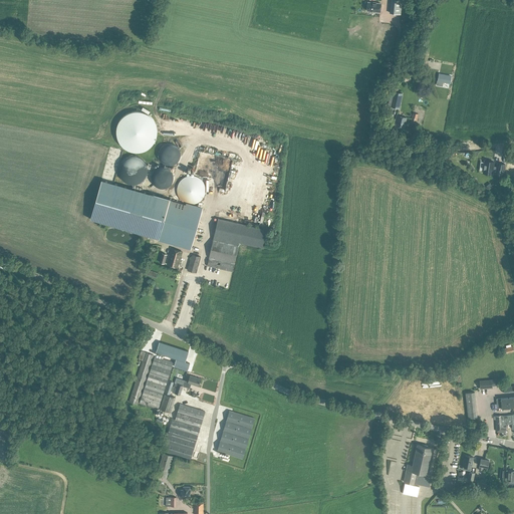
[(391,0),(391,13),(401,14),(401,0),(391,0)]
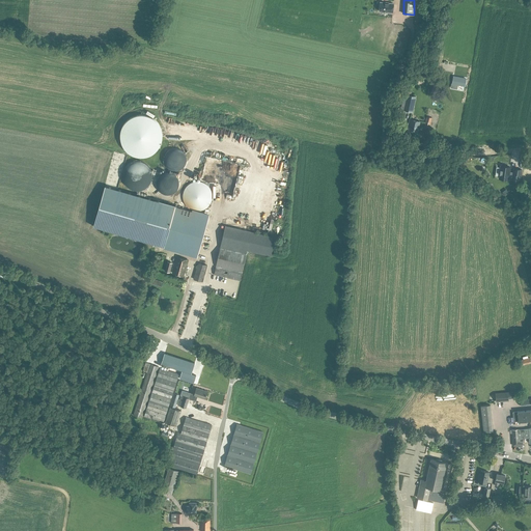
[(380,11),(393,12),(393,4),(381,2),(380,11)]
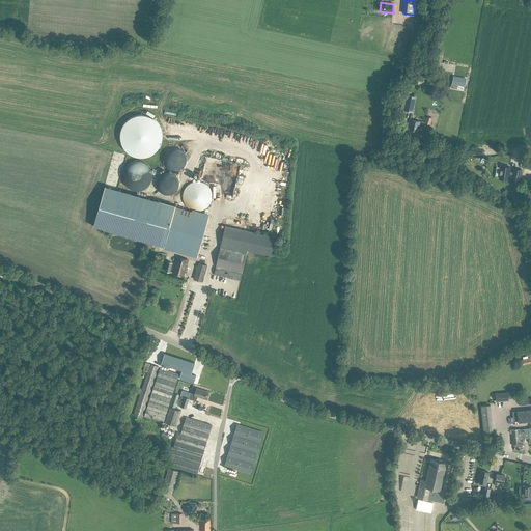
[(459,90),(464,91),(465,84),(453,82),(452,89),(451,93),(455,93),(456,90),(458,90),(459,91),(459,90)]
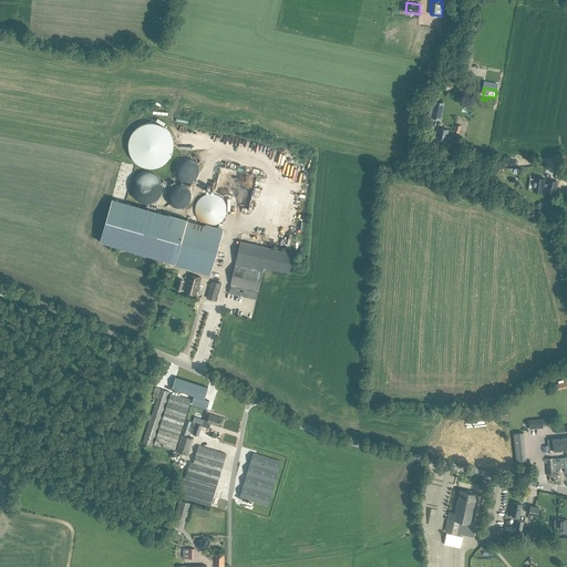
[(441,120),(444,103),(434,101),(431,117),(441,120)]
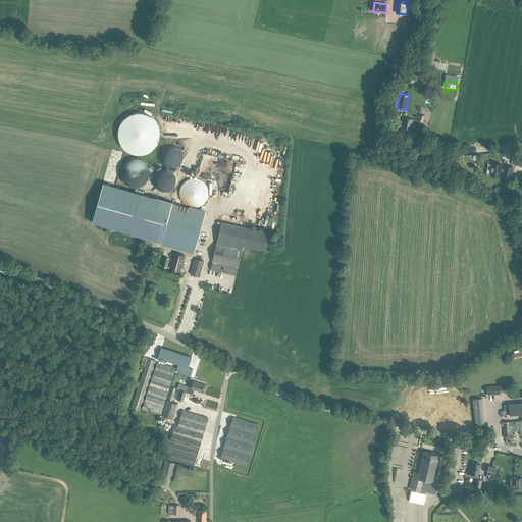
[(113,132),(113,136),(113,140),(114,143),(116,147),(118,150),(121,152),(125,154),(129,155),(134,156),(137,155),(141,154),(145,152),(148,150),(150,147),(152,143),(153,140),(154,136),(153,132),(152,127),(150,124),(148,121),(145,118),(141,116),(137,115),(134,115),(129,115),(125,116),(121,118),(118,121),(116,124),(114,127),(113,132)]
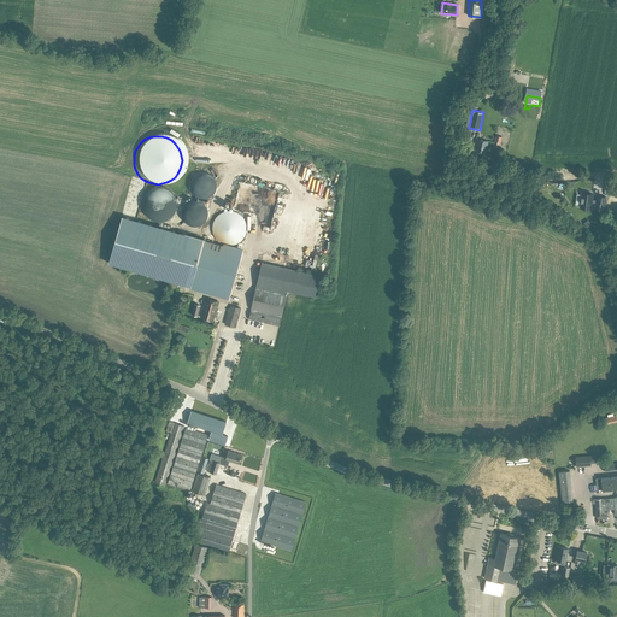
[(475,151),(485,153),(488,141),(476,139),(475,144),(476,145),(475,151)]
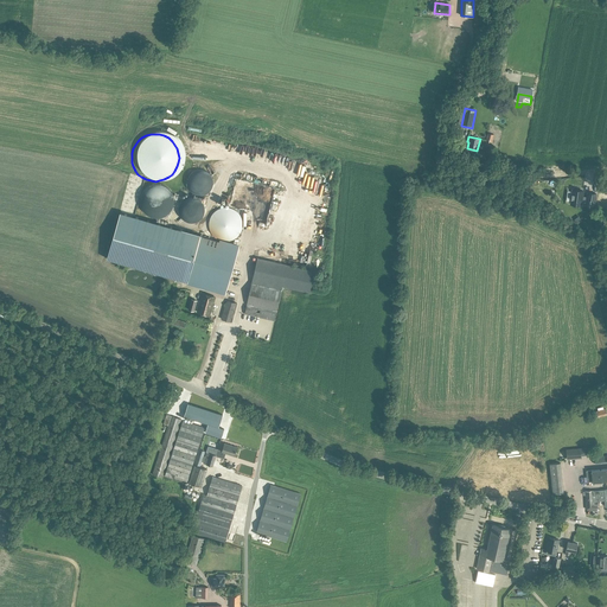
[(212,185),(212,181),(212,179),(211,176),(209,173),(206,171),(204,170),(200,170),(197,170),(193,171),(191,173),(189,176),(187,179),(187,181),(187,185),(189,189),(191,191),(193,193),(197,195),(200,195),(204,195),(206,193),(209,191),(211,189),(212,185)]
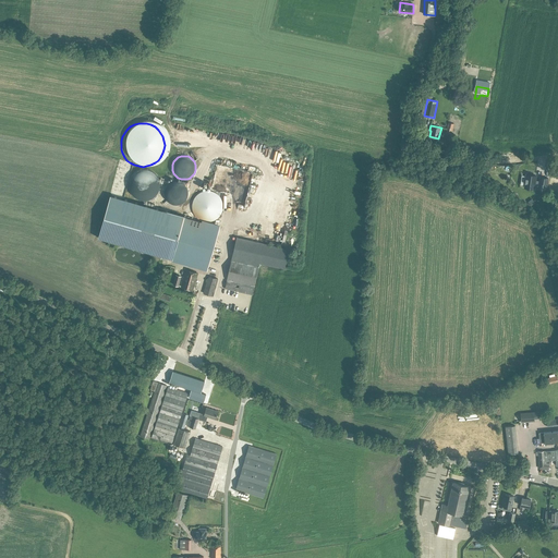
[(159,187),(159,184),(159,181),(158,178),(156,174),(154,172),(150,170),(147,169),(144,169),(141,169),(137,170),(134,172),(132,174),(131,178),(129,181),(129,184),(129,187),(130,191),(132,194),(134,196),(137,198),(141,199),(144,199),(147,199),(150,198),(154,196),(156,194),(158,191),(159,187)]
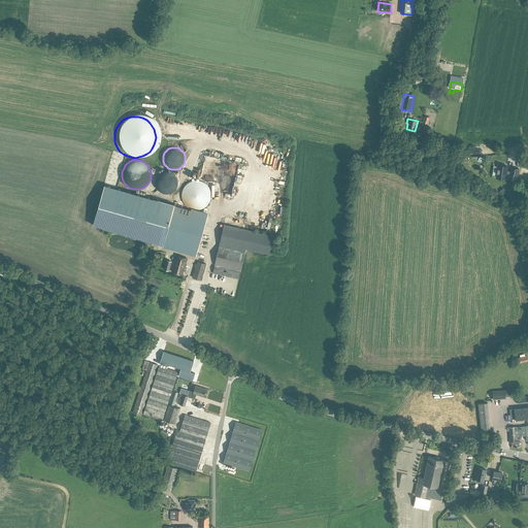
[(509,176),(509,171),(507,171),(508,166),(497,164),(496,177),(506,179),(506,176),(509,176)]
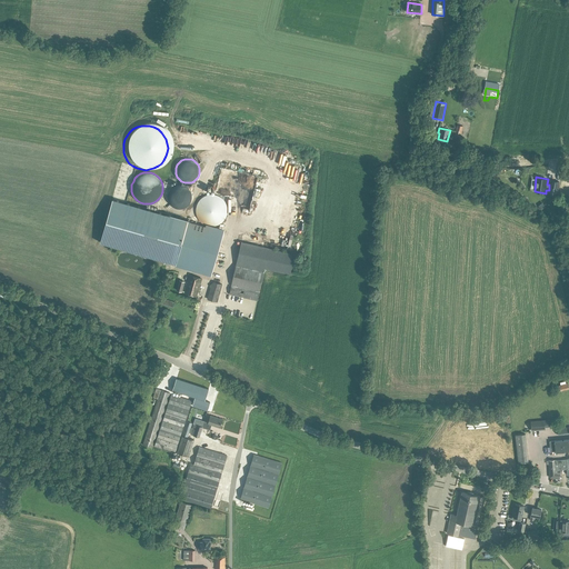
[(558,195),(559,181),(550,180),(549,185),(549,190),(548,193),(558,195)]
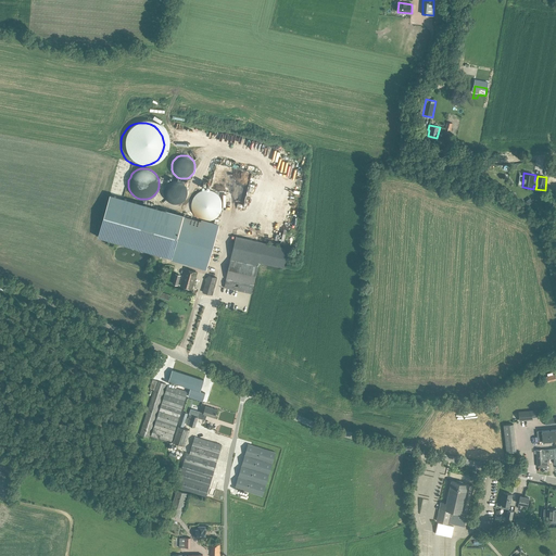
[(187,196),(187,192),(187,189),(186,187),(184,184),(181,182),(178,181),(176,180),(173,181),(169,182),(167,184),(165,187),(164,189),(164,192),(164,196),(165,199),(167,201),(169,203),(173,204),(176,204),(179,204),(181,203),(185,201),(186,199),(187,196)]
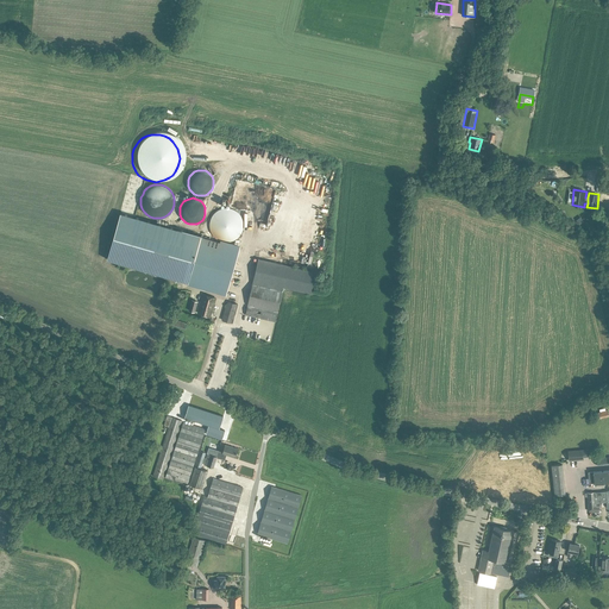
[(237,211),(234,211),(232,209),(231,208),(228,208),(226,208),(224,208),(221,208),(220,209),(218,211),(215,212),(214,213),(213,215),(212,217),(211,219),(211,221),(209,223),(209,225),(209,227),(211,230),(211,232),(212,233),(213,236),(214,237),(217,238),(218,239),(220,240),(221,242),(224,242),(226,242),(228,242),(231,242),(232,242),(234,240),(237,239),(238,238),(239,236),(240,234),(242,232),(243,231),(244,228),(244,226),(244,224),(244,221),(243,220),(242,218),(240,215),(239,214),(238,212),(237,211)]
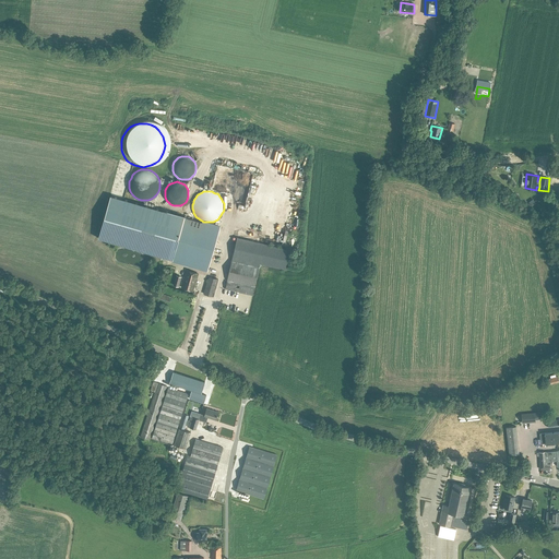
[(185,216),(110,195),(98,238),(173,259),(185,218),(185,216)]
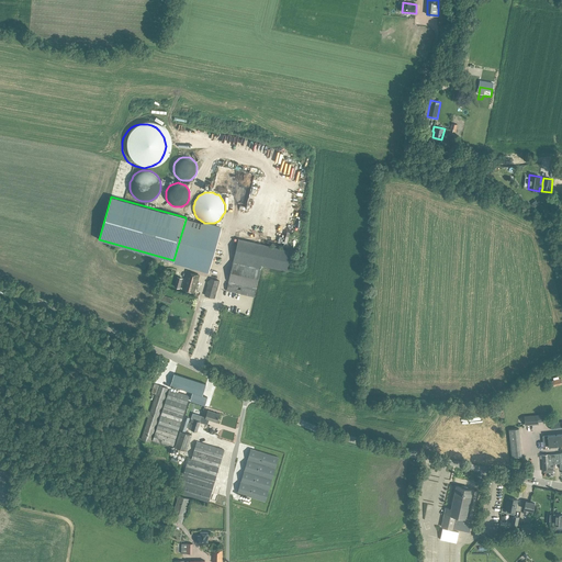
[(273,205),(265,215),(272,223),(281,213),(273,205)]
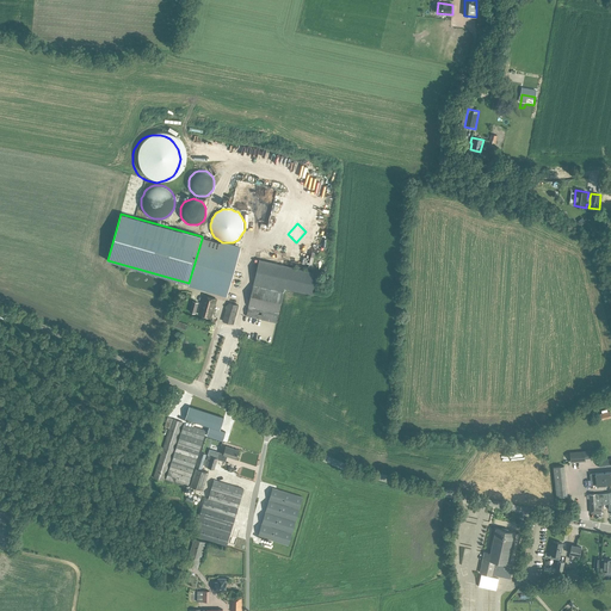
[(189,283),(189,284),(227,295),(240,250),(202,239),(189,283)]
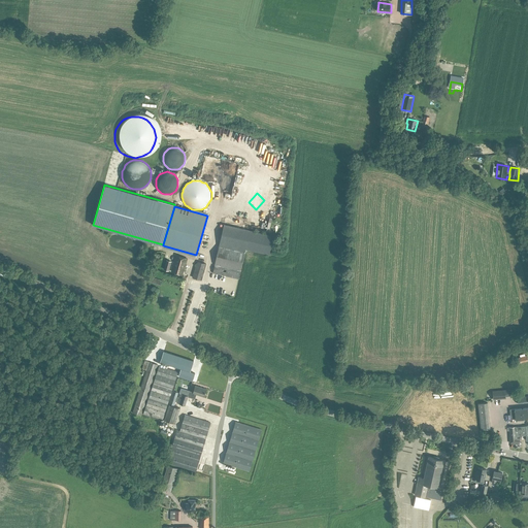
[(224,224),(213,267),(212,273),(239,278),(245,250),(271,255),(275,236),(224,224)]
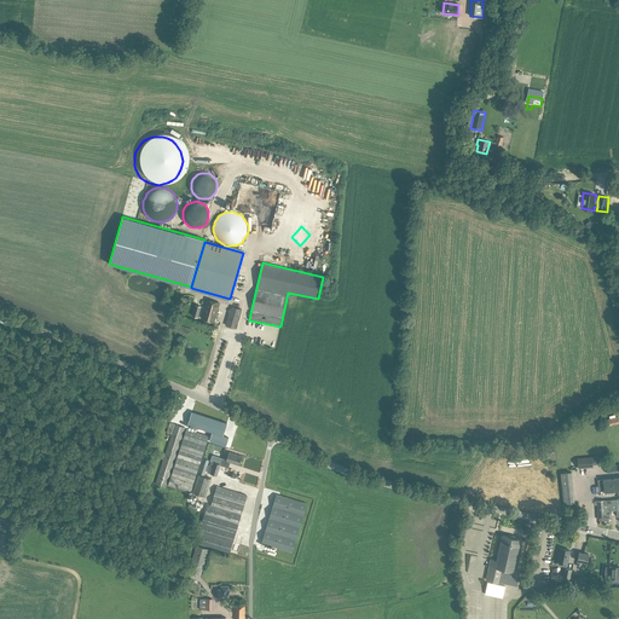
[(214,322),(220,304),(207,299),(201,318),(214,322)]
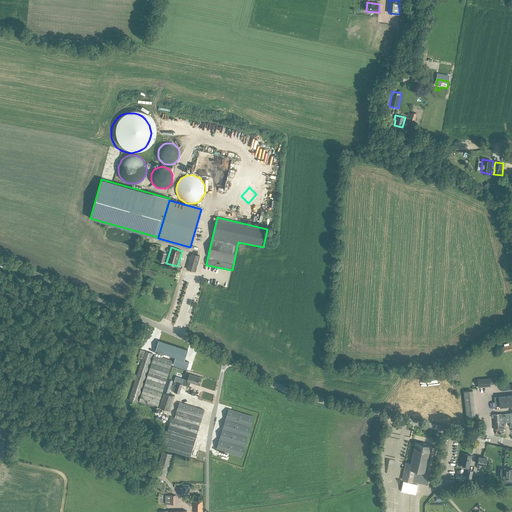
[(186,269),(196,272),(200,256),(191,253),(186,269)]
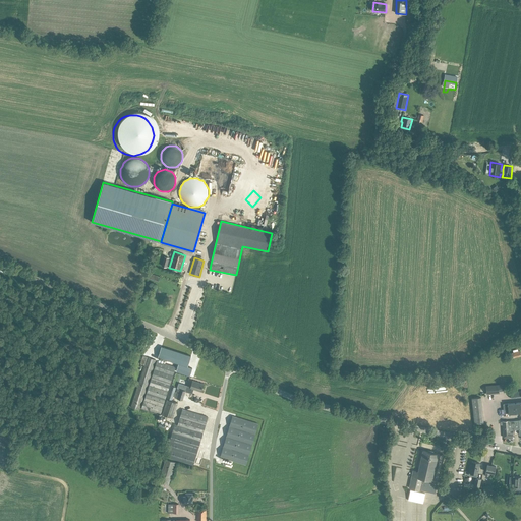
[(149,273),(147,278),(159,282),(161,277),(149,273)]
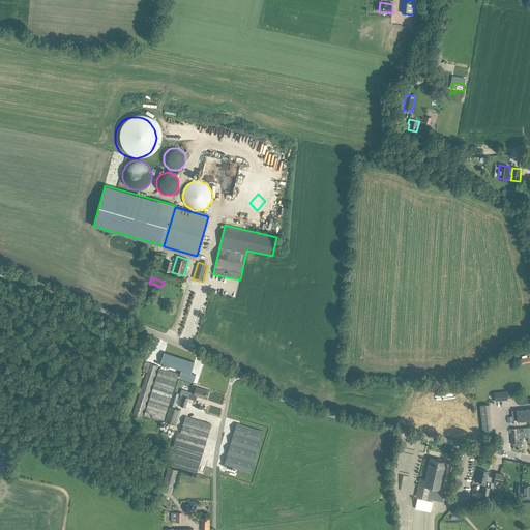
[(182,371),(190,374),(195,362),(165,353),(160,364),(182,371)]
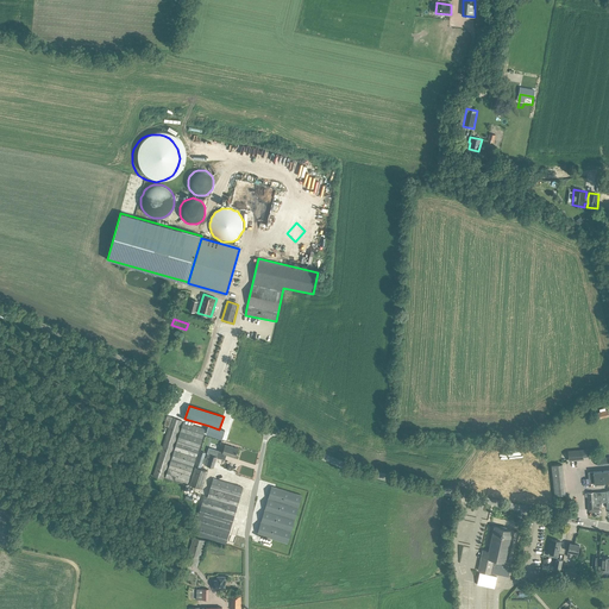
[(163,479),(182,421),(168,415),(164,426),(169,427),(154,476),(163,479)]
